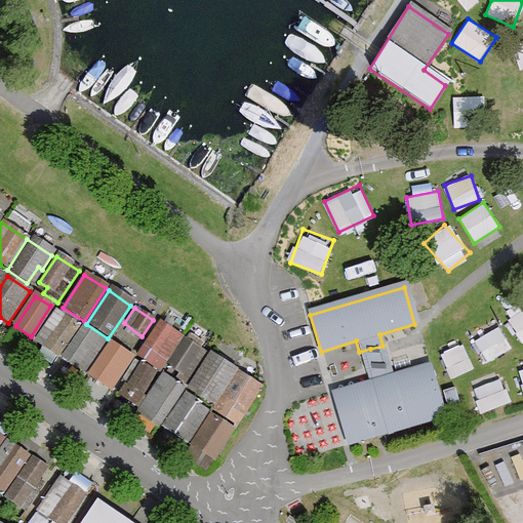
[(77,328),(54,313),(35,340),(57,356),(77,328)]
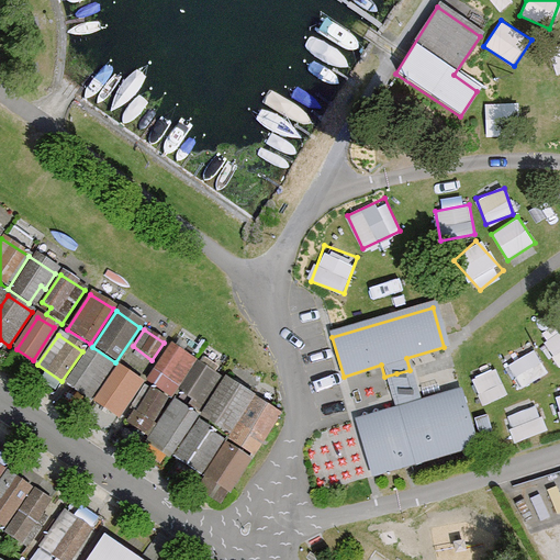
[(193,362),(169,347),(146,382),(169,399),(193,362)]
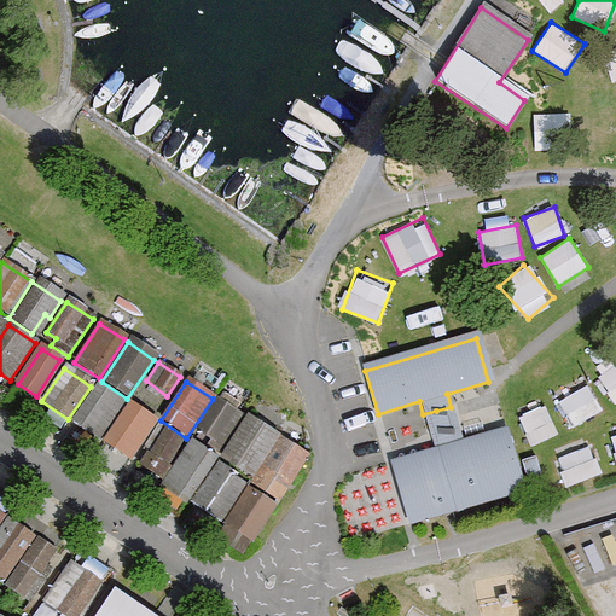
[(558,400),(571,426),(604,410),(590,383),(558,400)]
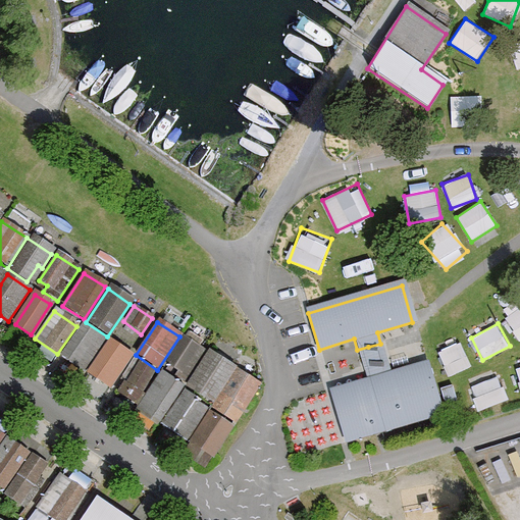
[(104,342),(83,326),(61,356),(84,371),(104,342)]
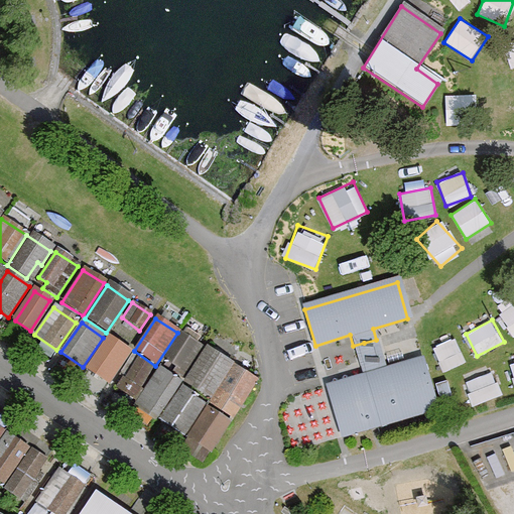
[(202,349),(180,336),(164,361),(175,368),(171,374),(180,380),(202,349)]
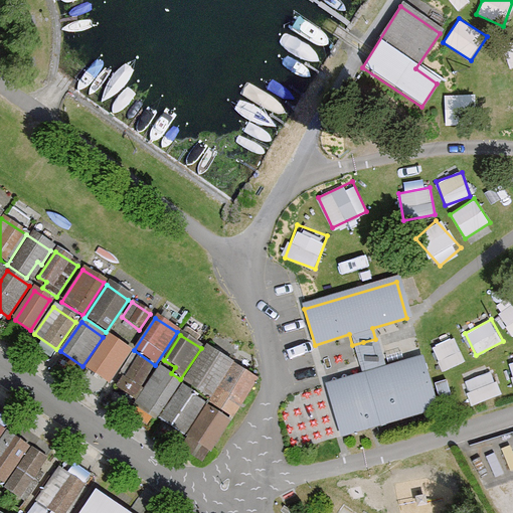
[(126,353),(108,340),(87,369),(106,382),(126,353)]
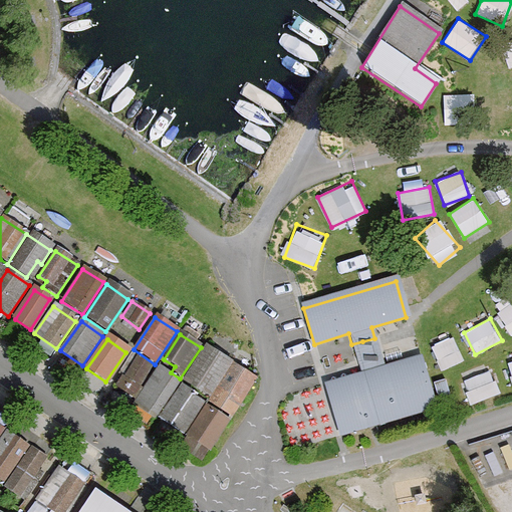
[(207,398),(229,364),(205,349),(183,382),(207,398)]
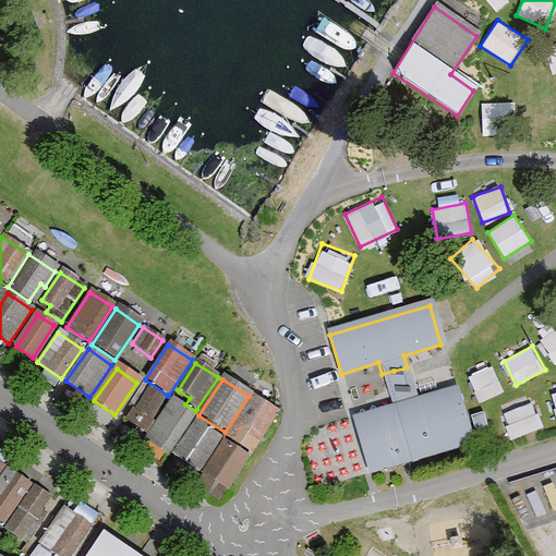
[(162,398),(141,385),(127,408),(132,411),(125,421),(144,433),(150,422),(148,421),(162,398)]
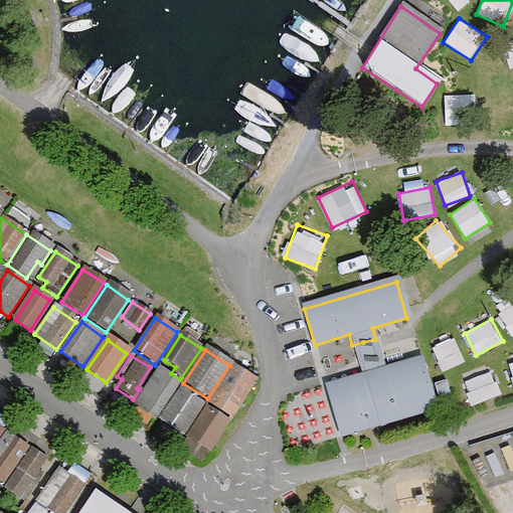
[(381,361),(370,364),(358,368),(361,379),(327,388),(341,436),(434,408),(419,362),(384,372),(381,361)]
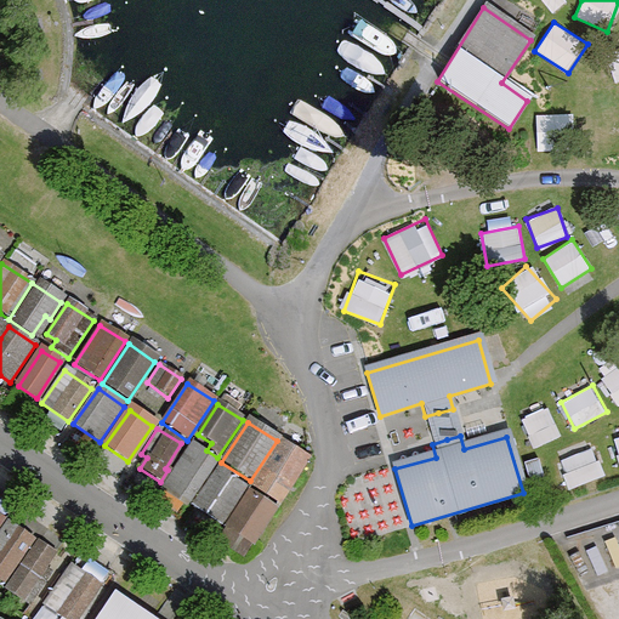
[(211,458),(192,444),(164,484),(188,501),(210,470),(205,467),(211,458)]
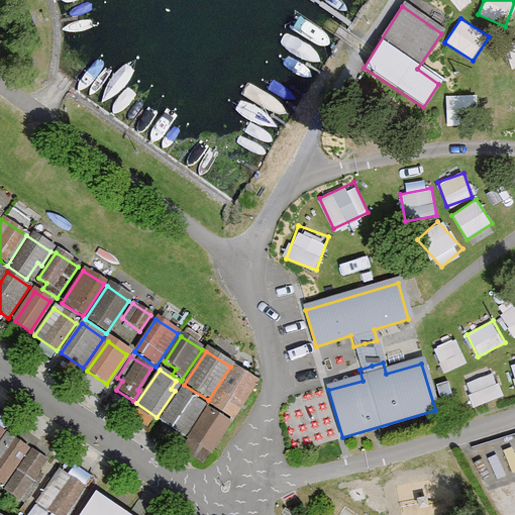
[(232,370),(210,405),(231,419),(253,383),(232,370)]
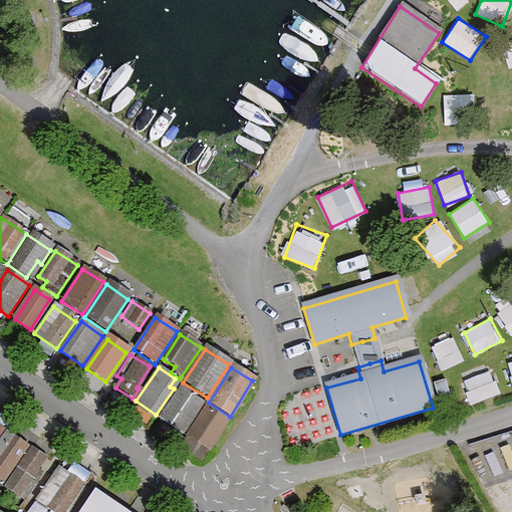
[(206,406),(178,389),(159,419),(187,436),(204,409),(206,406)]
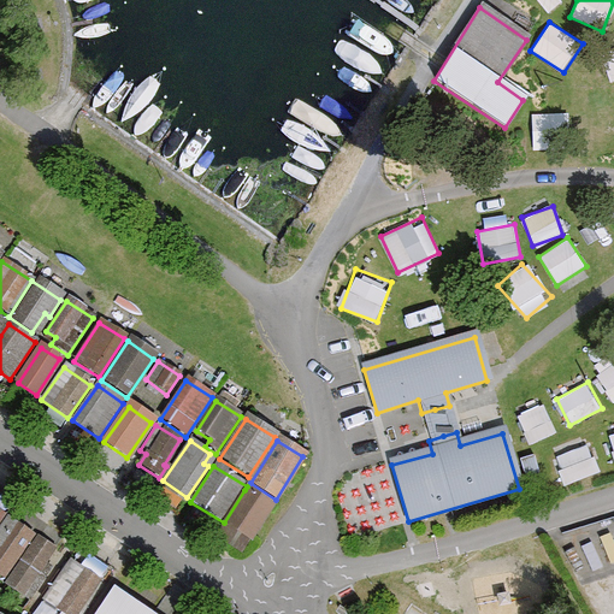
[(249,539),(270,506),(244,490),(224,523),(249,539)]
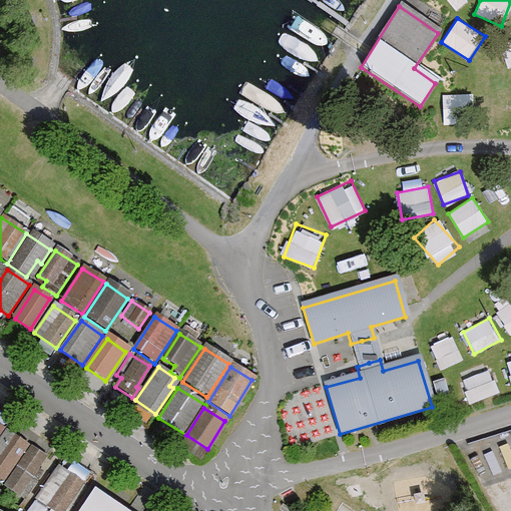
[(29,444),(3,427),(0,431),(0,481),(3,483),(29,444)]
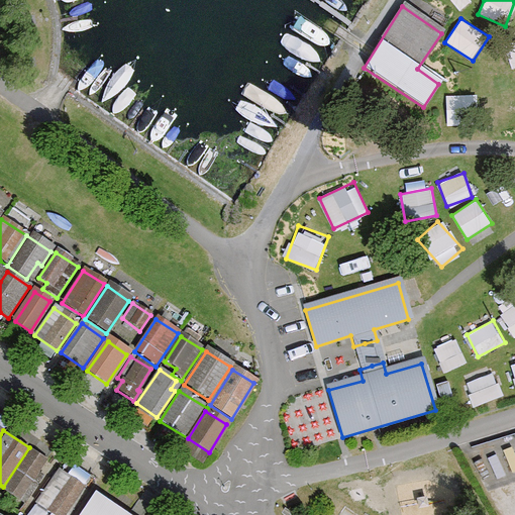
[(53,462),(29,447),(3,487),(26,503),(53,462)]
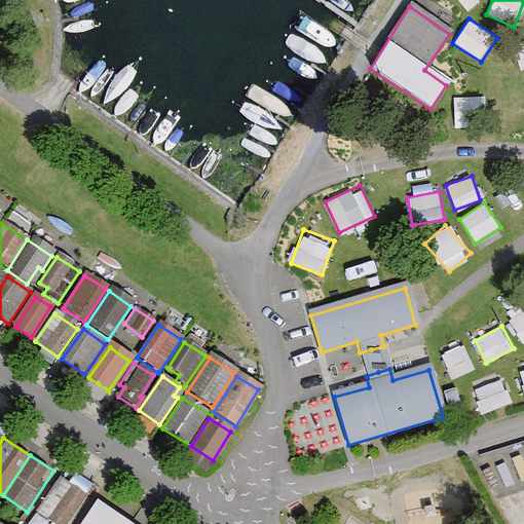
[(67,523),(86,496),(60,479),(34,513),(50,523),(67,523)]
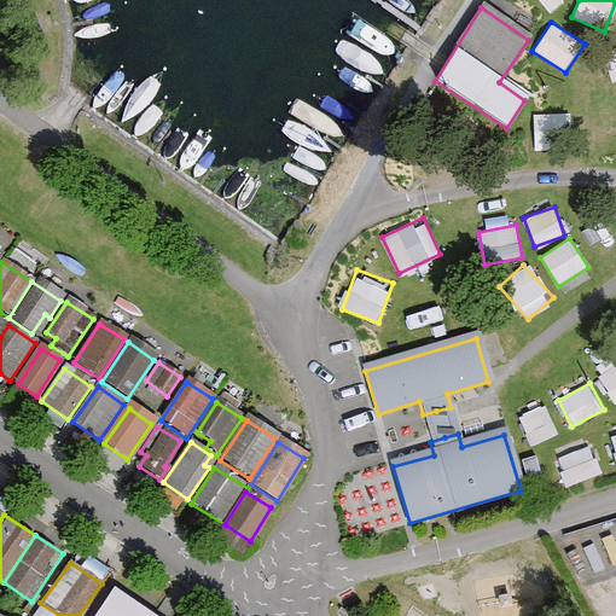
[(154,615),(111,588),(92,615),(154,615)]
